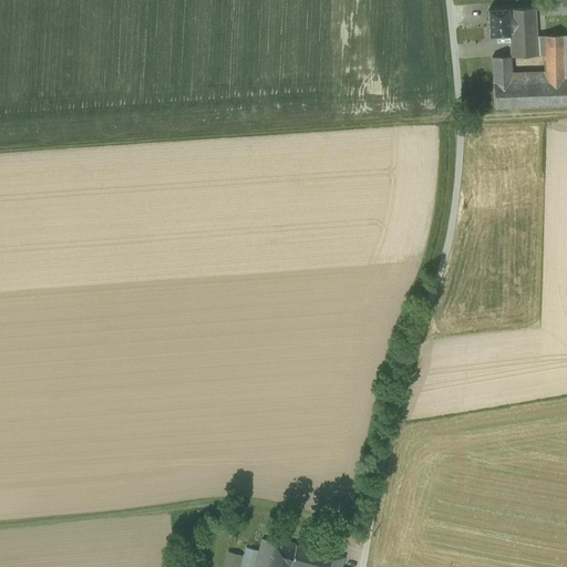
[(540,8),(540,16),(566,14),(566,3),(556,4),(556,7),(540,8)]
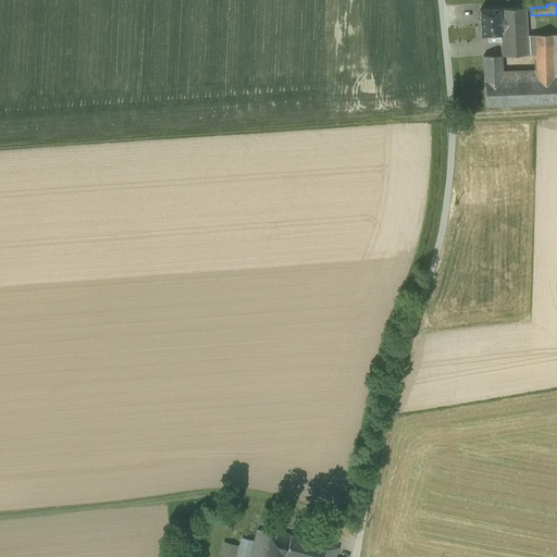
[(502,57),(530,56),(529,36),(527,36),(525,8),(499,9),(500,35),(500,40),(502,56),(502,57)]
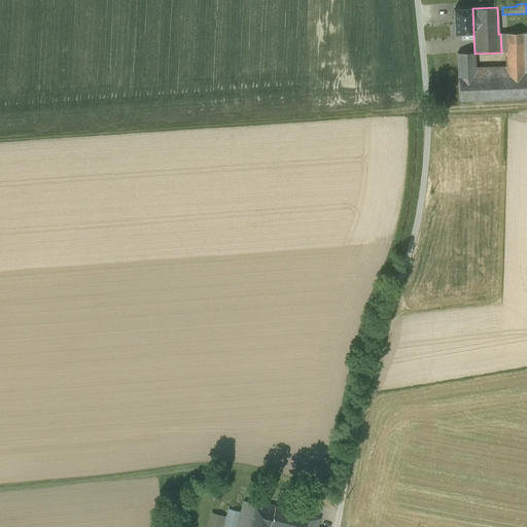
[(454,9),(455,34),(462,34),(473,33),(472,8),(454,9)]
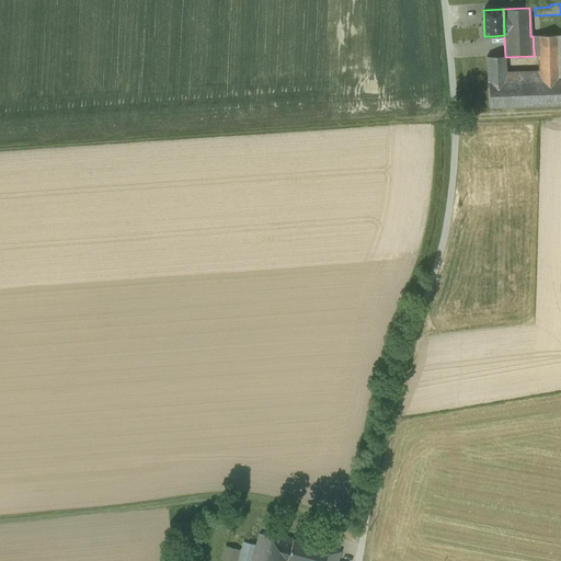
[(560,35),(540,36),(540,56),(541,72),(541,80),(514,81),(515,106),(560,104),(560,35)]
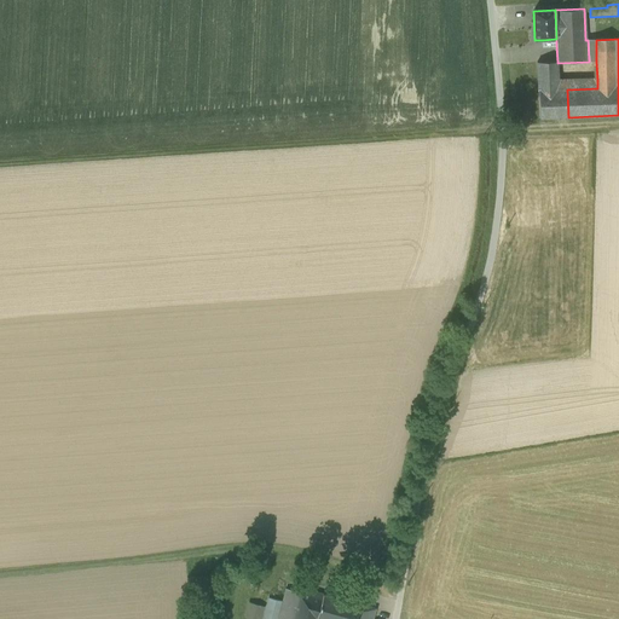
[(559,81),(557,63),(557,62),(537,63),(539,119),(560,117),(559,91),(559,81)]
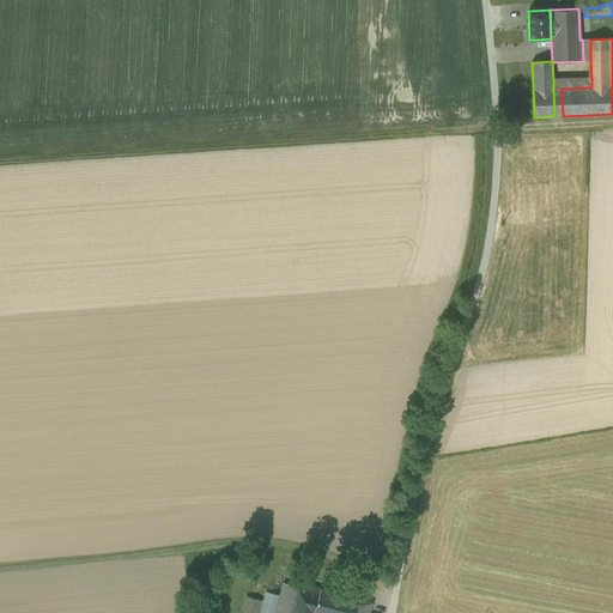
[(592,87),(592,79),(553,80),(553,90),(554,116),(563,116),(562,89),(592,87)]
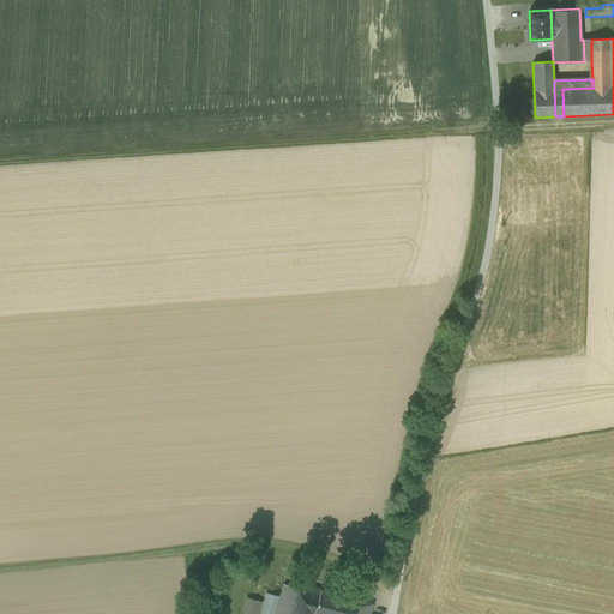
[(283,584),(281,596),(275,613),(288,613),(296,588),(283,584)]
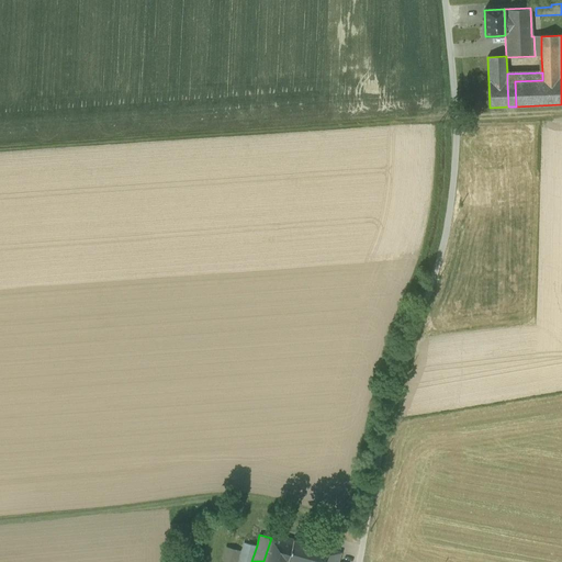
[(278,540),(271,538),(263,561),(288,561),(289,561),(288,561),(293,540),(293,539),(279,536),(278,540)]
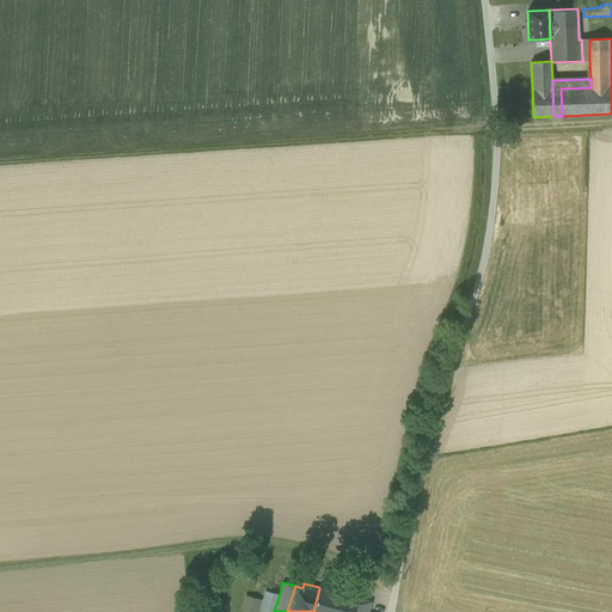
[(314,611),(316,611),(352,611),(356,598),(319,588),(313,611),(314,611)]
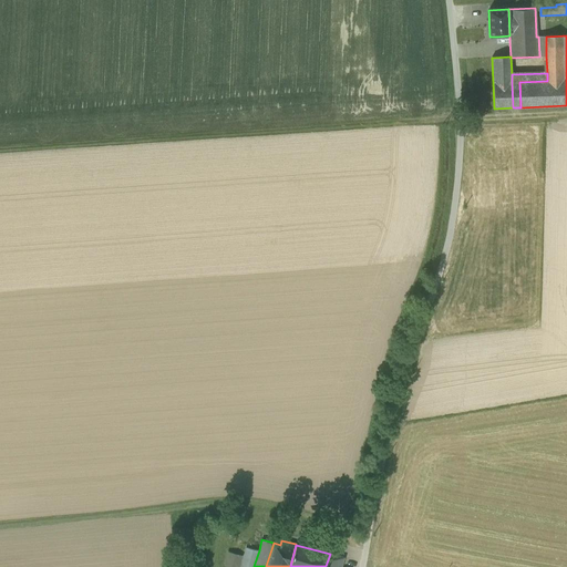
[(254,566),(259,550),(247,548),(244,557),(241,566),(254,566)]
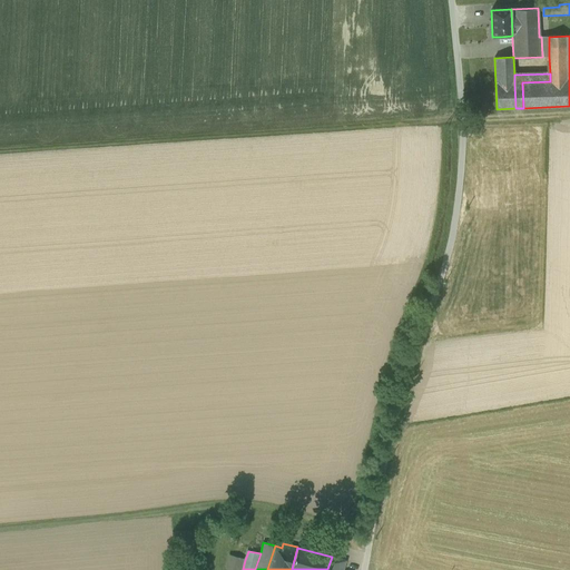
[(228,569),(243,569),(245,560),(228,556),(225,569),(228,569)]
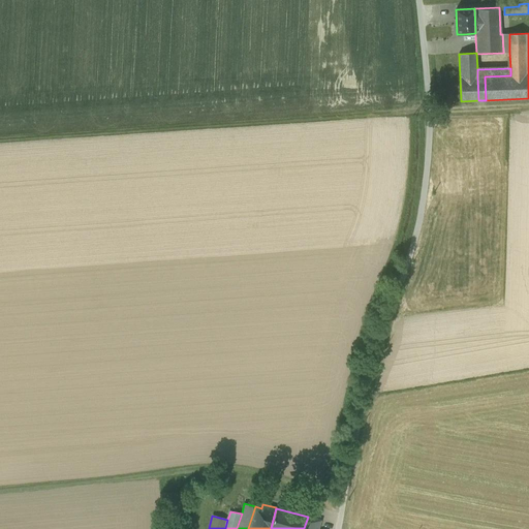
[(315,528),(318,520),(308,517),(304,528),(315,528)]
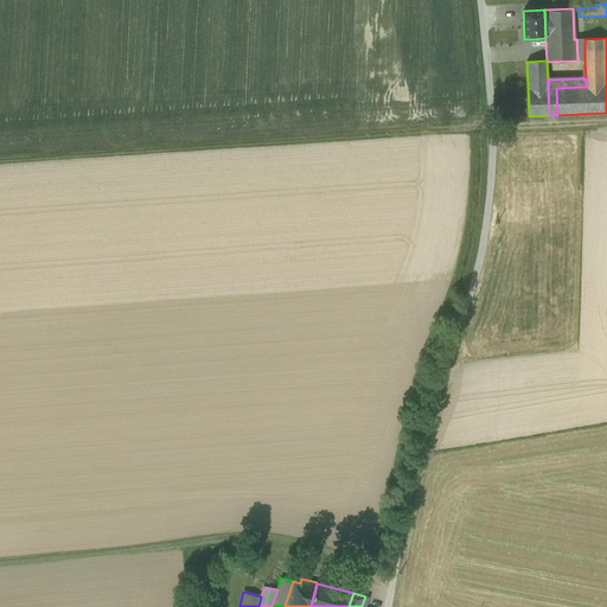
All buildings are outlined.
